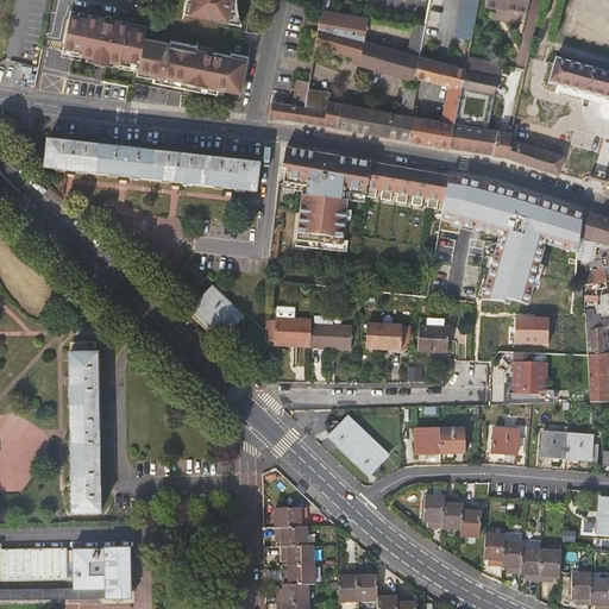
[(186,4),(183,14),(242,26),(239,18),(237,8),(236,0),(192,0),(192,4),(186,4)]
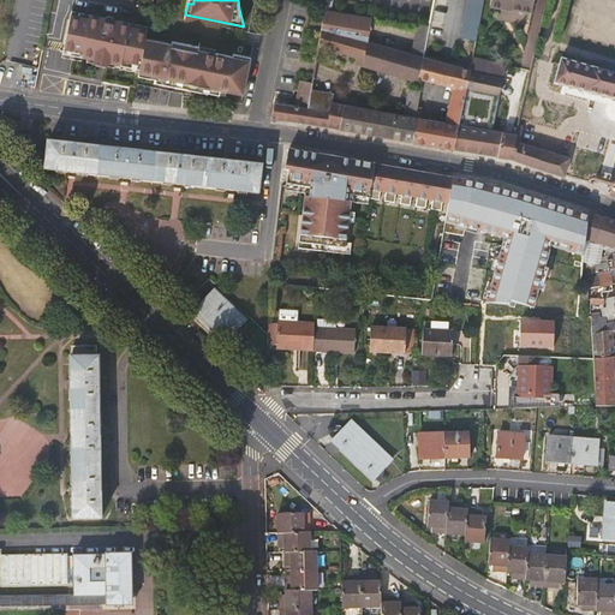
[(470,0),(463,37),(476,40),(483,0),(470,0)]
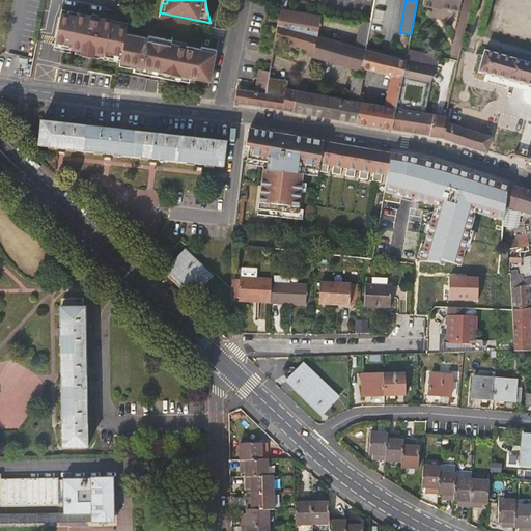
[(458,9),(459,0),(423,0),(422,4),(432,6),(434,5),(458,9)]
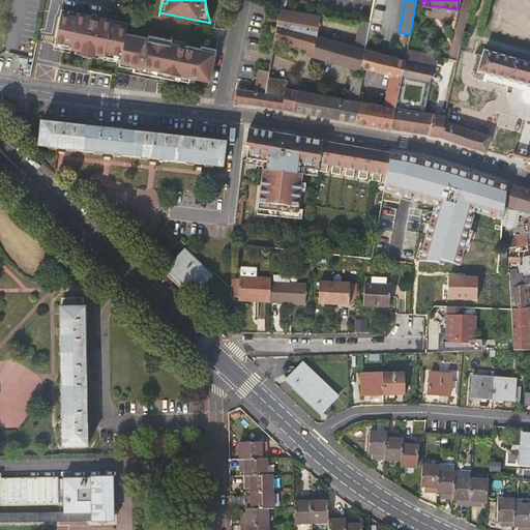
[(318,36),(322,16),(281,10),(277,25),(318,36)]
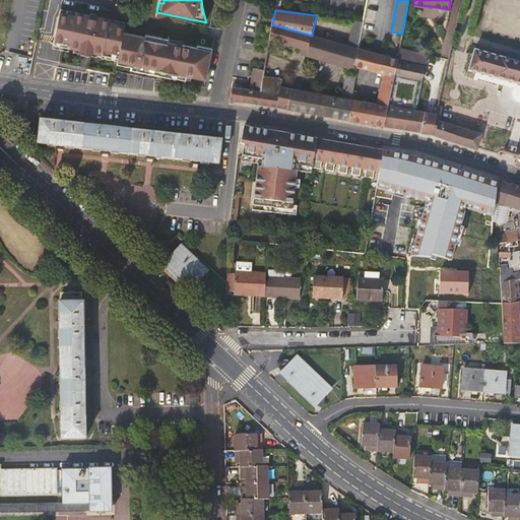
[(124,25),(60,12),(53,45),(118,58),(122,34),(124,25)]
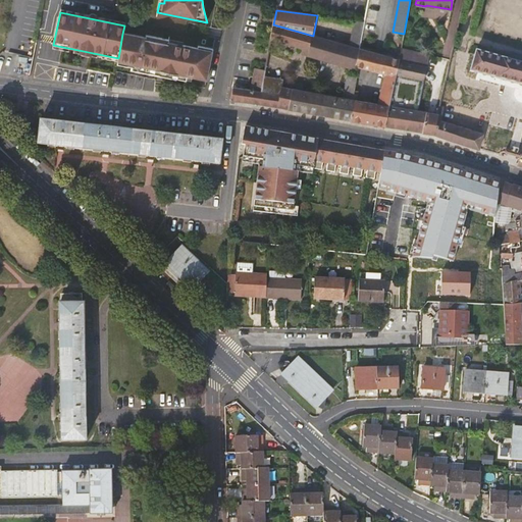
[(365,20),(355,19),(350,45),(360,48),(365,20)]
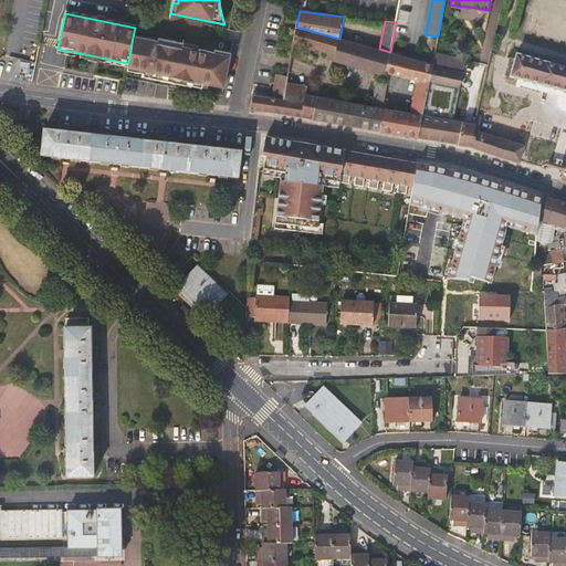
[(327,58),(336,60),(339,39),(296,27),(292,51),(295,52),(297,43),(328,51),(327,58)]
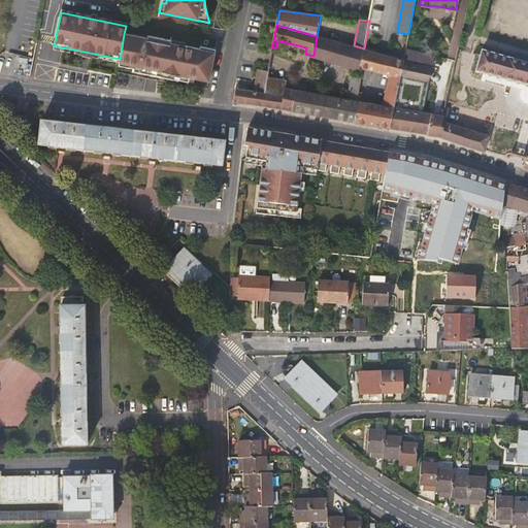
[(146,39),(124,34),(120,59),(118,67),(129,69),(130,64),(134,65),(133,73),(136,73),(137,69),(141,70),(140,72),(149,73),(150,69),(158,71),(157,75),(164,76),(164,74),(168,75),(168,79),(189,83),(190,76),(210,80),(216,51),(200,47),(200,50),(186,46),(186,44),(147,36),(146,39)]
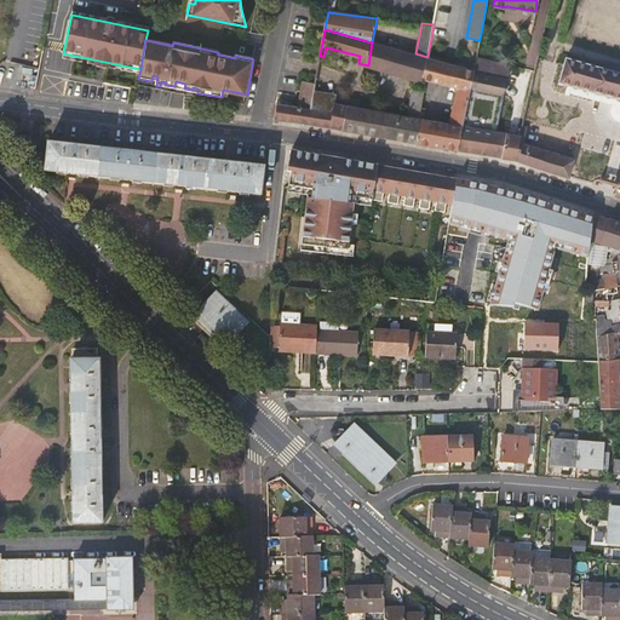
[(382,69),(386,46),(372,42),(368,65),(382,69)]
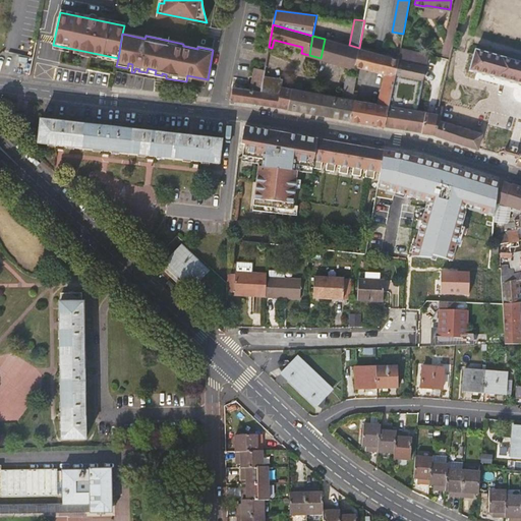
[(333,61),(338,42),(325,39),(321,58),(333,61)]
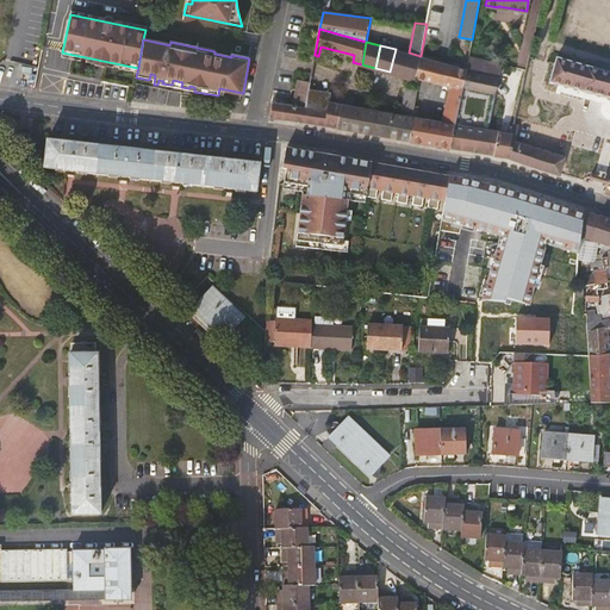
[(404,76),(409,53),(396,49),(390,72),(404,76)]
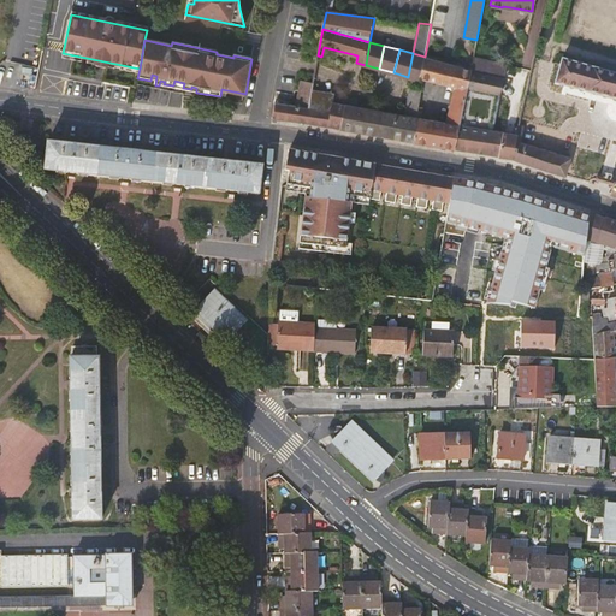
[(421,77),(425,57),(413,53),(408,77),(421,81),(421,77)]
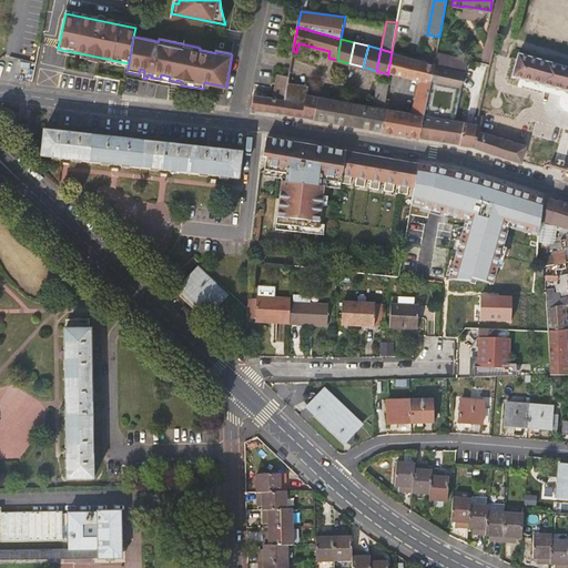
[(419,137),(434,63),(392,52),(388,71),(419,79),(413,112),(387,108),(383,131),(419,137)]
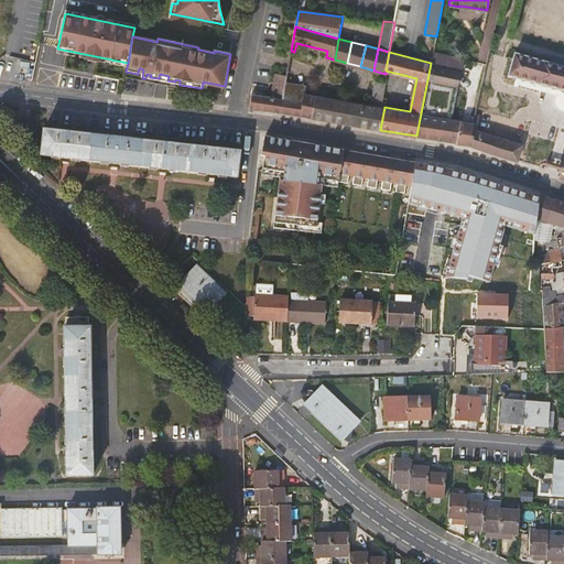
[(431,63),(464,72),(466,60),(433,52),(431,63)]
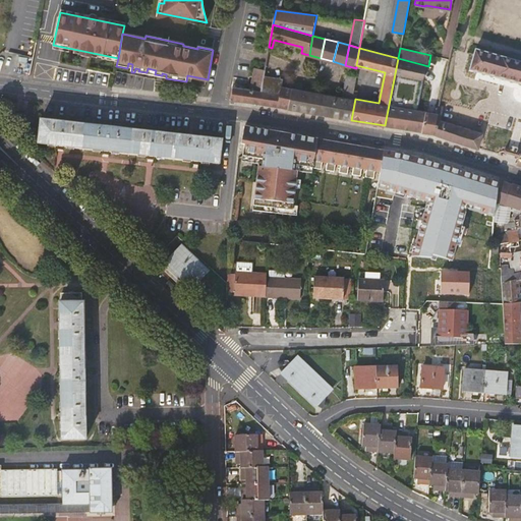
[(472,70),(520,83),(520,62),(478,51),(472,70)]
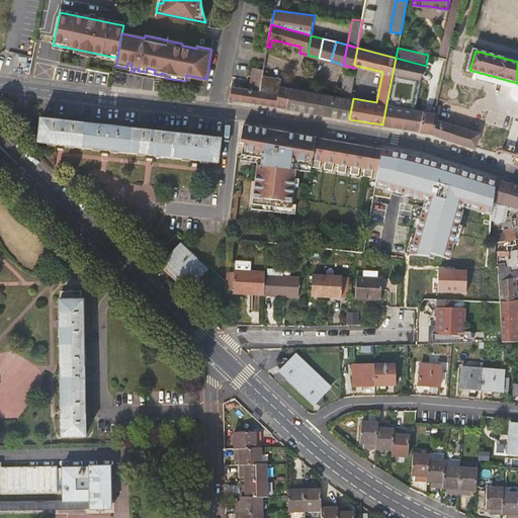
[(415,109),(426,66),(396,58),(382,124),(431,134),(436,113),(415,109)]
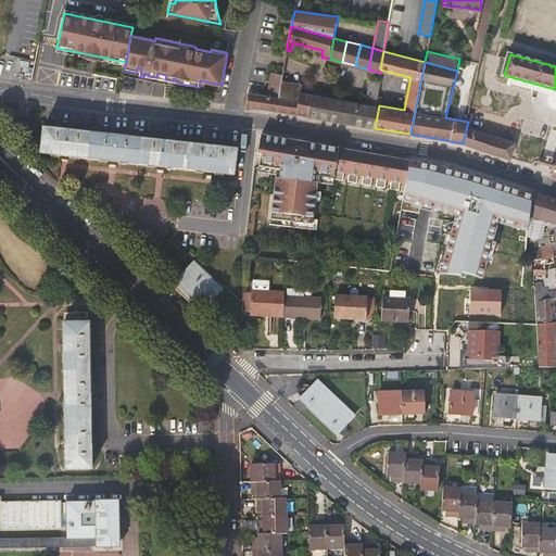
[(144,73),(143,77),(177,84),(177,79),(173,78),(173,80),(165,79),(166,75),(158,73),(156,77),(148,76),(149,74),(144,73)]
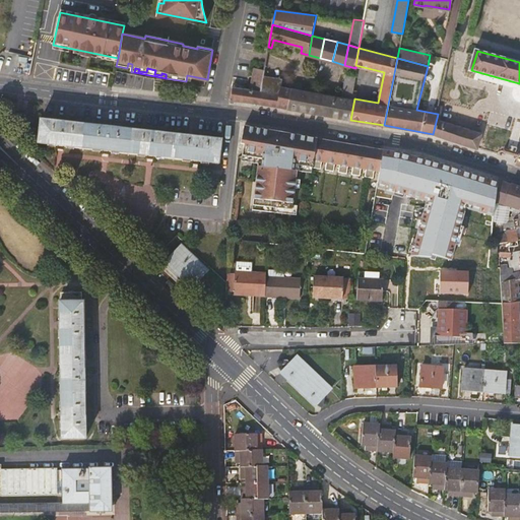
[(234,87),(231,101),(258,104),(260,91),(262,83),(263,76),(264,76),(265,70),(264,70),(254,69),(250,89),(234,87)]
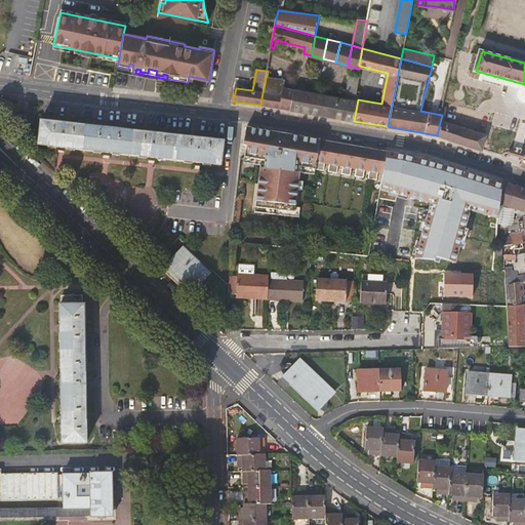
[(332,117),(354,121),(358,99),(357,99),(354,99),(355,90),(358,75),(351,74),(348,78),(344,97),(336,96),(332,117)]
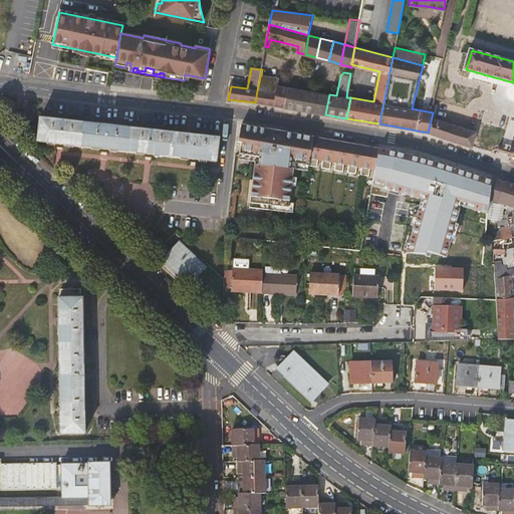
[(259,82),(257,90),(275,93),(278,85),(259,82)]
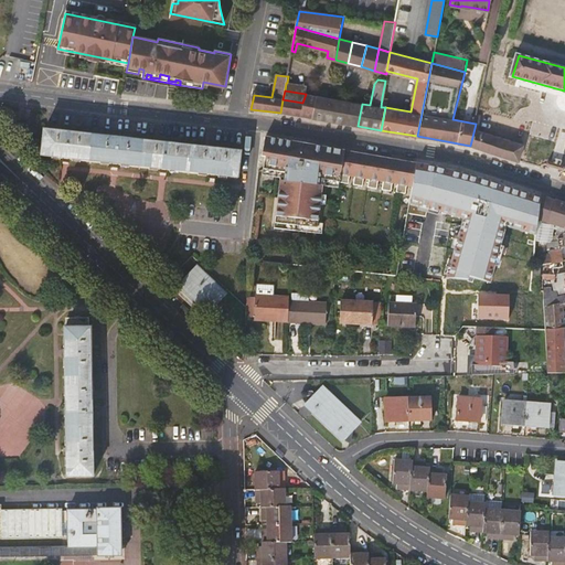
[(283,99),(280,113),(315,118),(319,96),(306,94),(302,103),(283,99)]
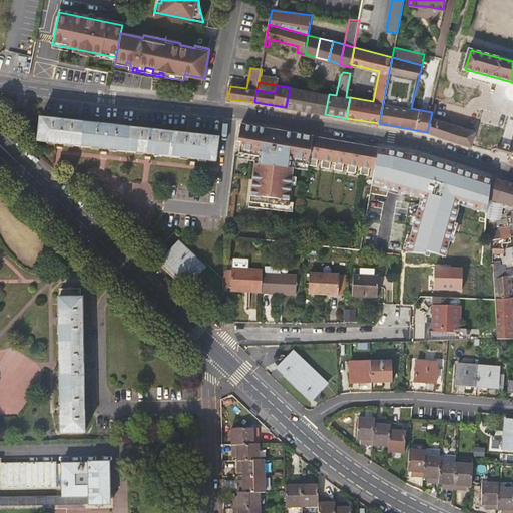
[(286,107),(316,112),(319,92),(290,87),(286,107)]
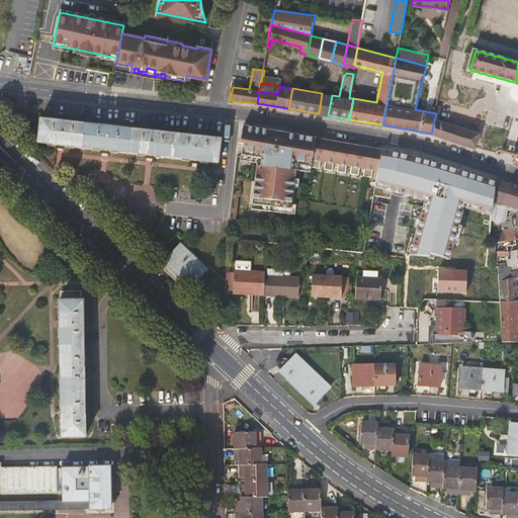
[(319,113),(328,115),(332,95),(322,93),(319,113)]
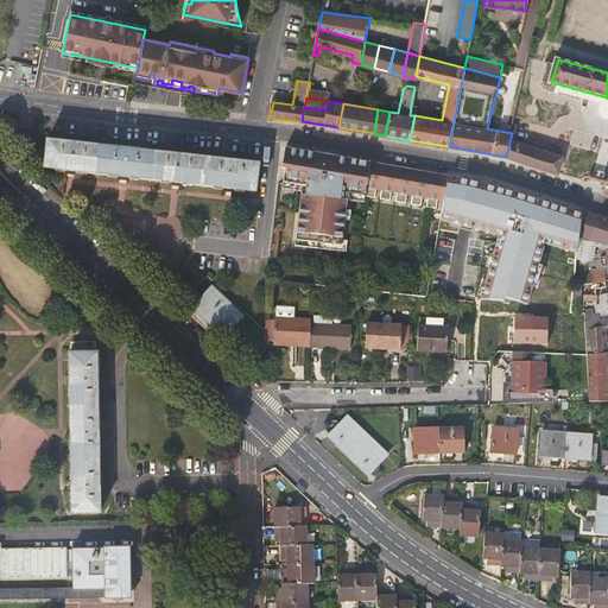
[(518,125),(513,124),(512,133),(506,157),(536,166),(559,173),(564,156),(514,141),(518,125)]
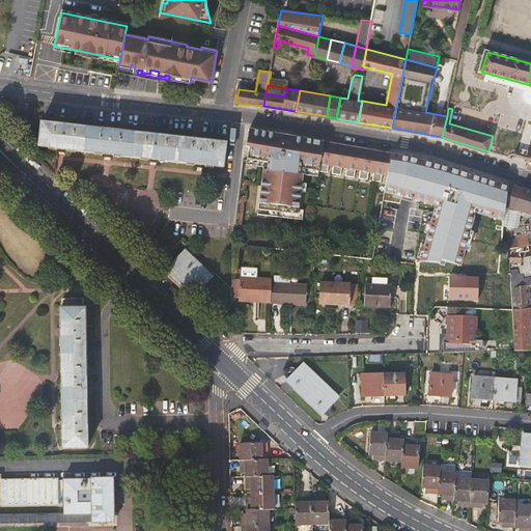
[(26,122),(27,112),(17,110),(16,121),(26,122)]
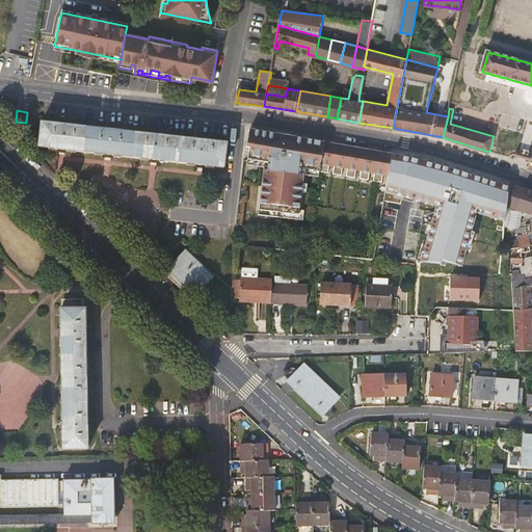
[(43,122),(40,145),(223,169),(227,144),(43,122)]
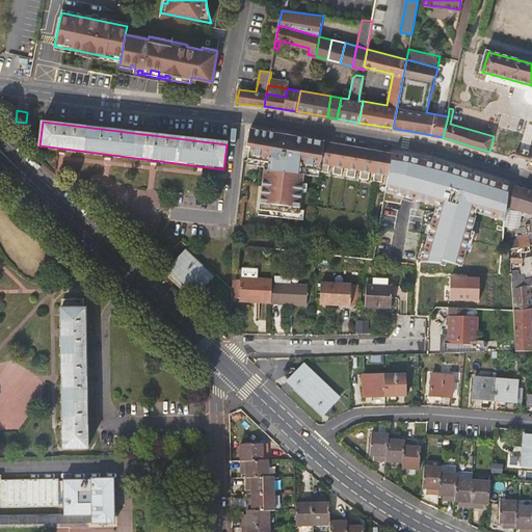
[(320,171),(325,143),(250,130),(247,148),(250,149),(248,160),(269,163),(268,170),(264,169),(260,210),(299,214),(300,209),(302,191),(303,183),(303,175),(300,174),(301,168),(320,171)]
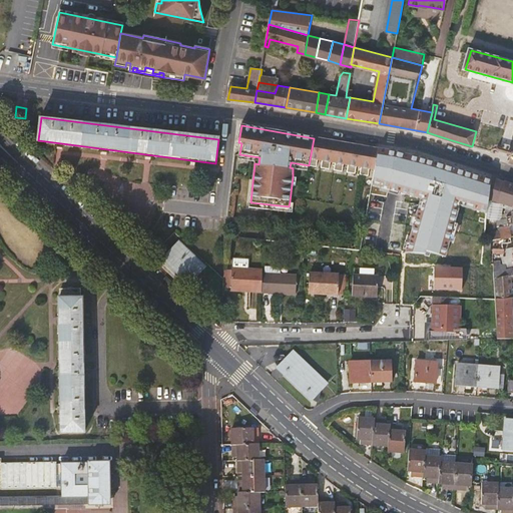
[(327,140),(314,138),(309,165),(309,166),(316,167),(317,160),(323,161),(327,140)]
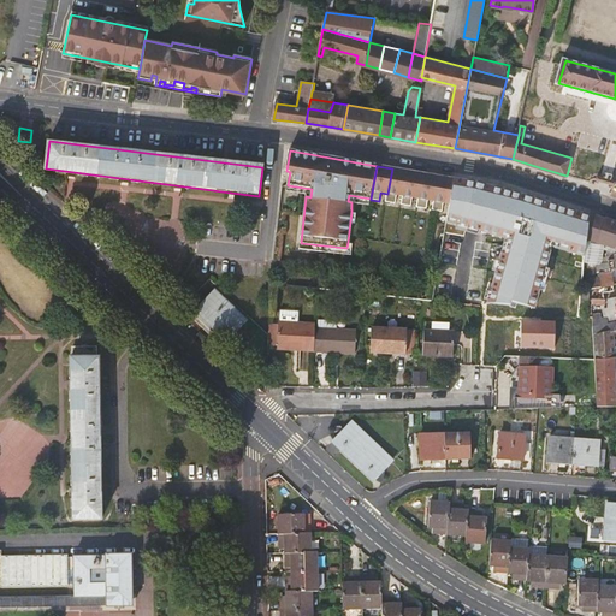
[(408,171),(392,169),(388,194),(386,202),(396,203),(397,195),(403,196),(408,171)]
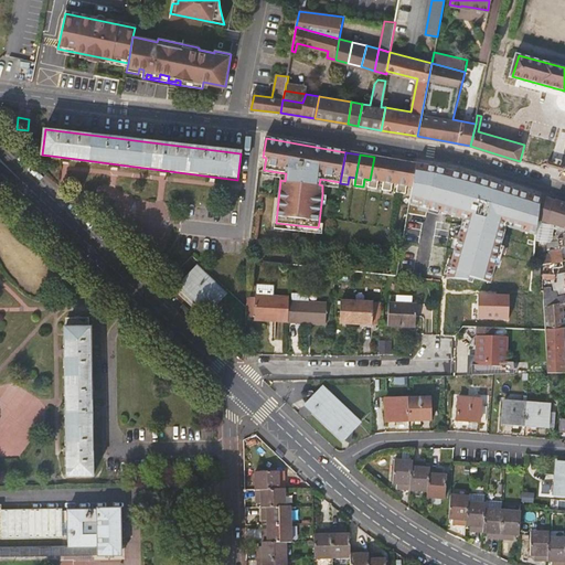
[(388,159),(374,157),(370,180),(369,188),(377,190),(379,182),(384,183),(388,159)]
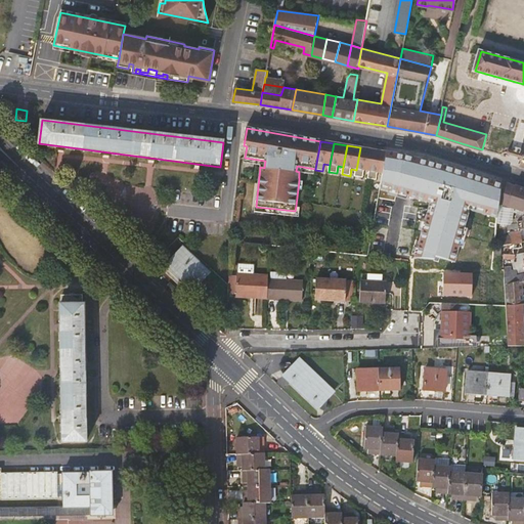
[(374,150),(360,147),(356,170),(355,177),(362,178),(364,171),(369,172),(374,150)]
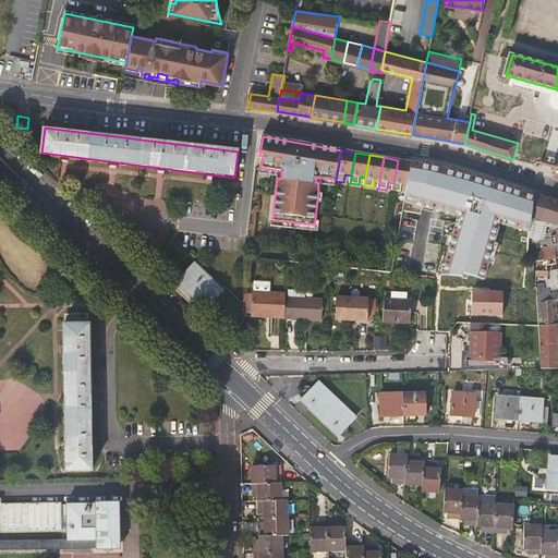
[(411,168),(428,171),(431,162),(412,159),(412,162),(411,168)]
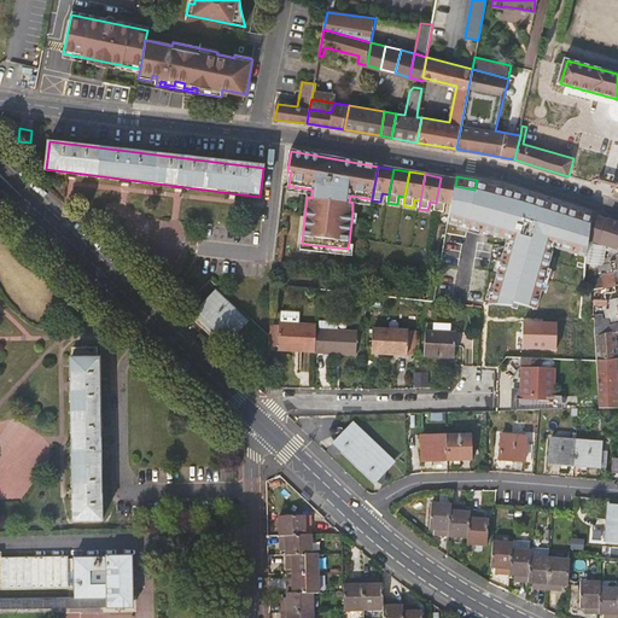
[(456,180),(441,178),(436,203),(435,211),(443,213),(445,204),(452,205),(455,186),(456,180)]
